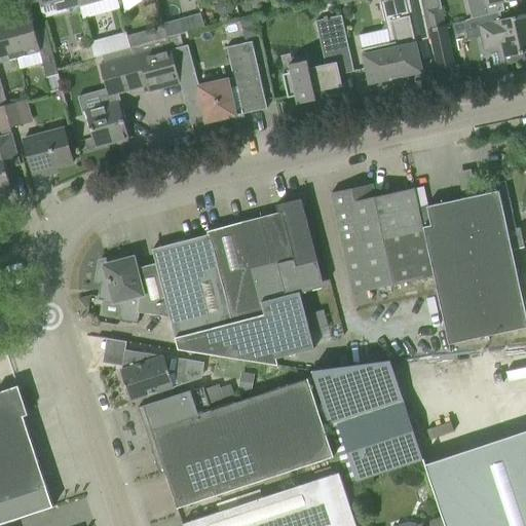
[(77,0),(37,0),(40,7),(64,0),(67,10),(79,7),(77,0)]
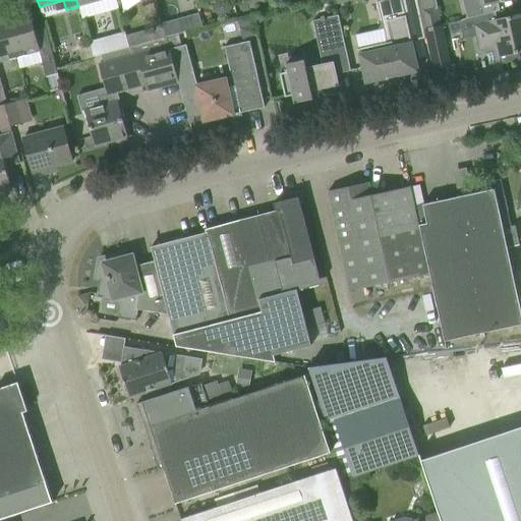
[(364,81),(364,82),(364,83),(418,71),(418,70),(417,70),(406,20),(421,17),(419,11),(416,0),(384,0),(377,2),(382,25),(383,25),(383,22),(386,21),(391,42),(357,50),(357,51),(358,51),(364,81)]
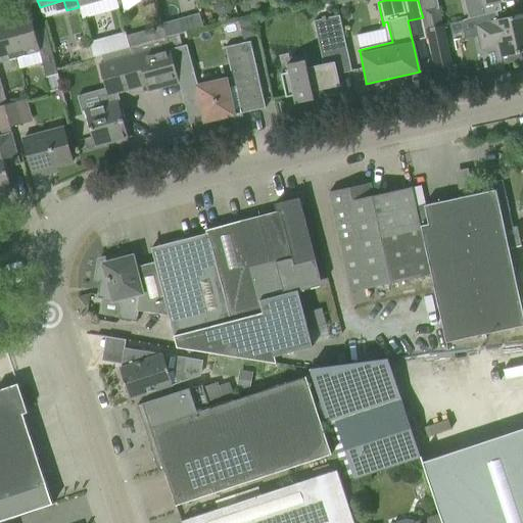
[(418,0),(421,11),(423,17),(425,30),(426,30),(441,26),(437,8),(438,7),(436,0),(418,0)]
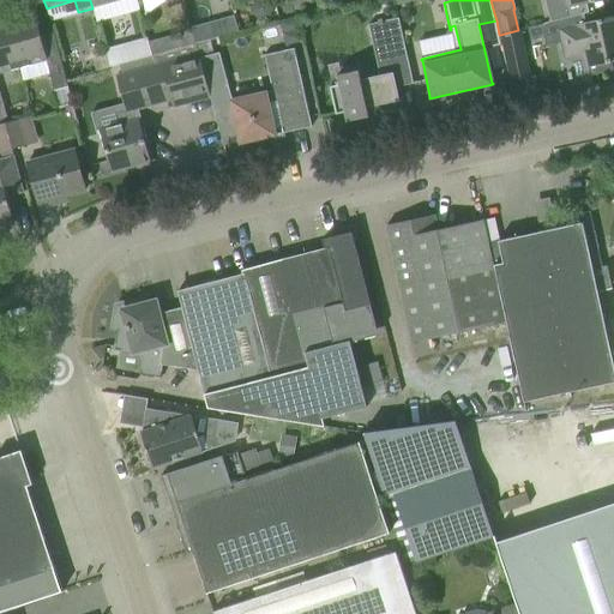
[(548,0),(554,22),(565,18),(588,13),(585,4),(599,0),(548,0)]
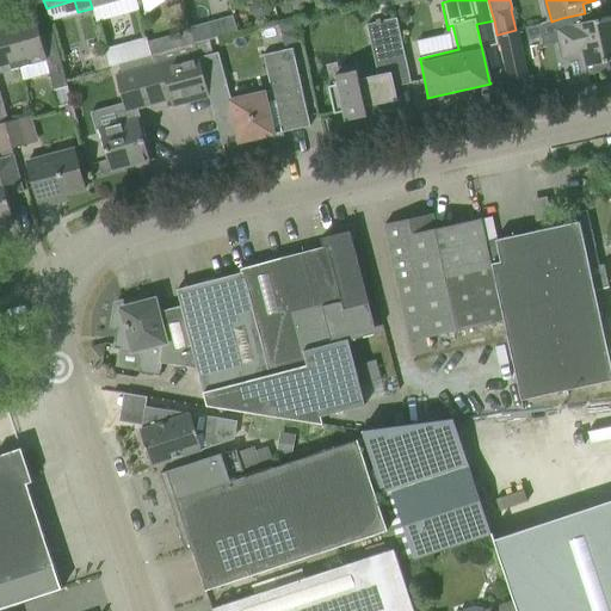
[(610,10),(596,14),(597,20),(555,30),(562,57),(580,54),(585,75),(608,71),(606,63),(610,61),(610,10)]
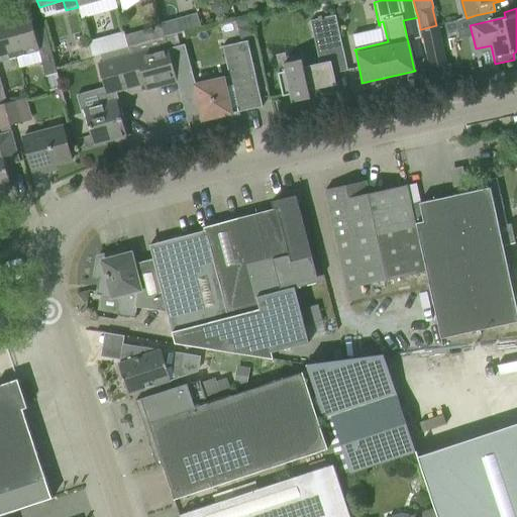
[(249,15),(236,18),(241,38),(254,35),(249,15)]
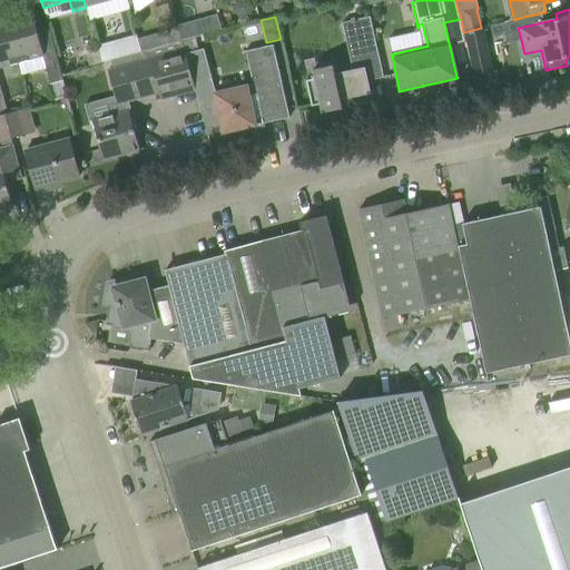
[(383,78),(369,17),(353,21),(352,17),(350,18),(351,21),(342,23),(352,70),(334,75),(332,66),(312,70),(314,79),(305,81),(311,107),(320,105),(322,114),(342,109),(340,100),(370,94),(367,81),(383,78)]
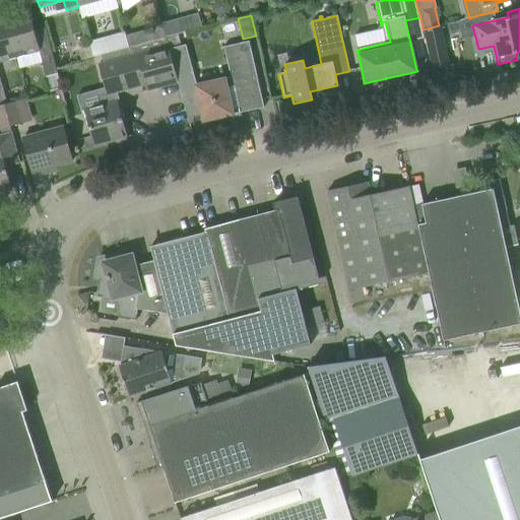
[(7,22),(17,57),(20,68),(42,63),(46,76),(57,73),(45,26),(34,29),(29,16),(7,22)]
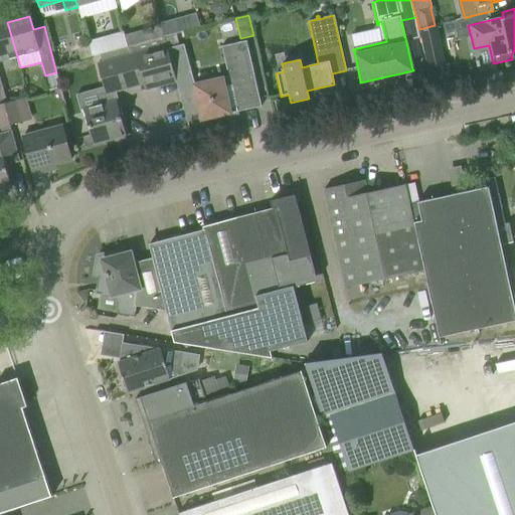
[(0,61),(17,56),(7,22),(0,23),(0,61)]
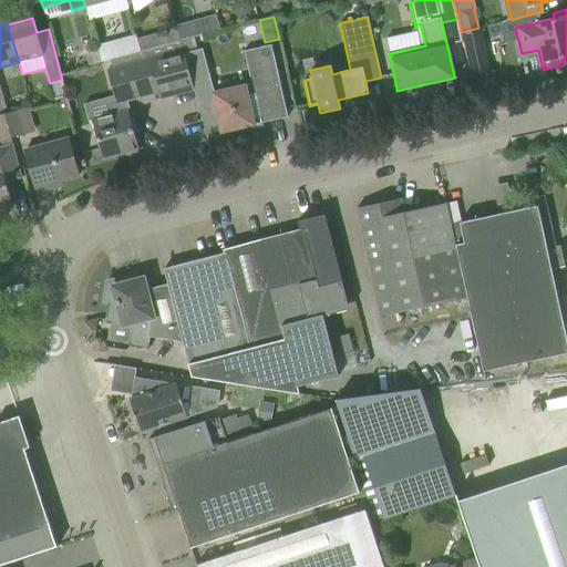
[(488,72),(480,28),(478,28),(462,32),(471,75),(488,72)]
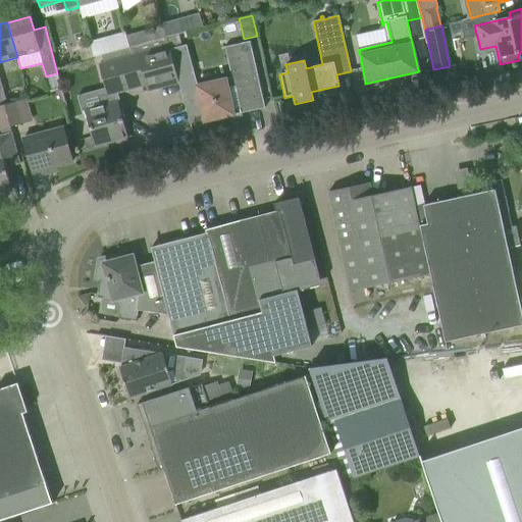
[(165,38),(163,29),(151,32),(153,41),(165,38)]
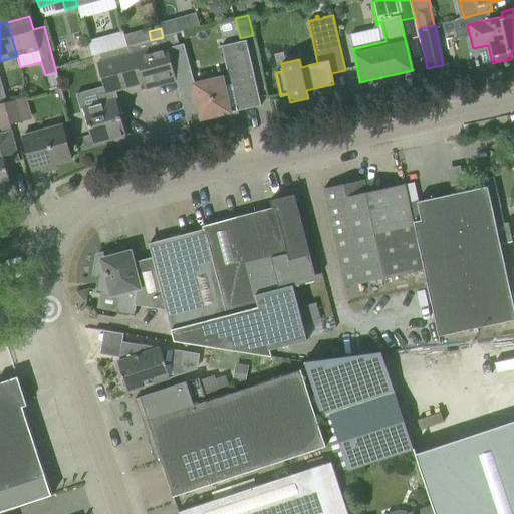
[(126,47),(123,35),(123,32),(87,42),(88,46),(91,57),(126,47)]
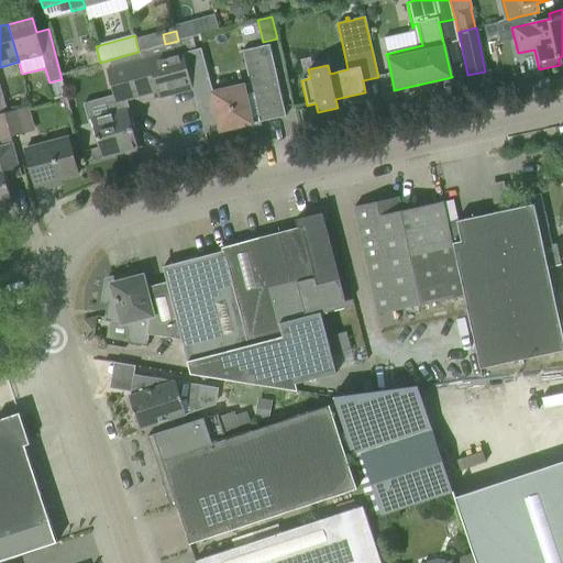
[(203,51),(184,57),(192,89),(197,107),(213,102),(220,131),(286,117),(269,45),(242,51),(250,84),(216,92),(203,51)]
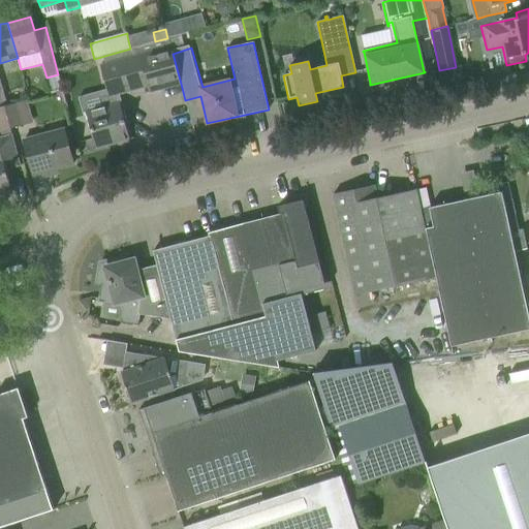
[(130,143),(125,124),(127,124),(119,94),(147,86),(149,92),(181,84),(173,54),(170,47),(100,66),(107,96),(101,97),(104,107),(86,113),(95,149),(122,142),(123,145),(130,143)]
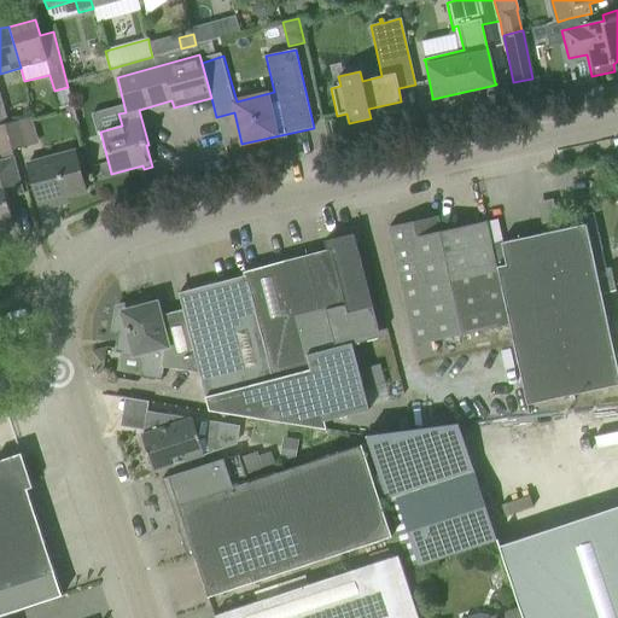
[(106,56),(94,59),(97,73),(110,69),(106,56)]
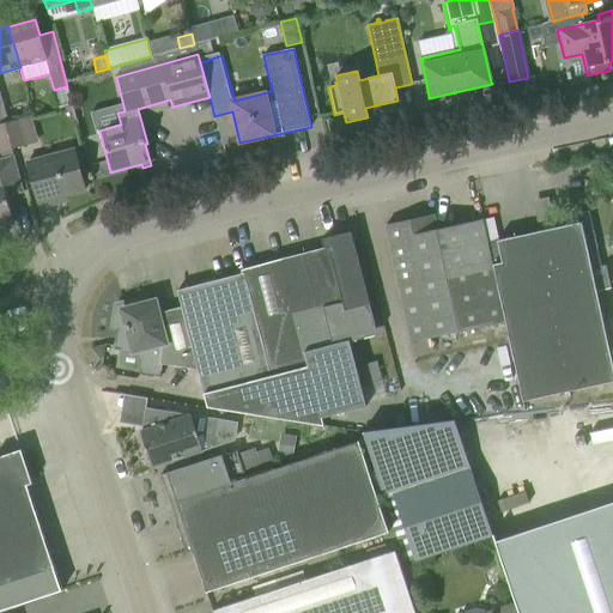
[(0,125),(0,152),(28,145),(20,120),(0,125)]
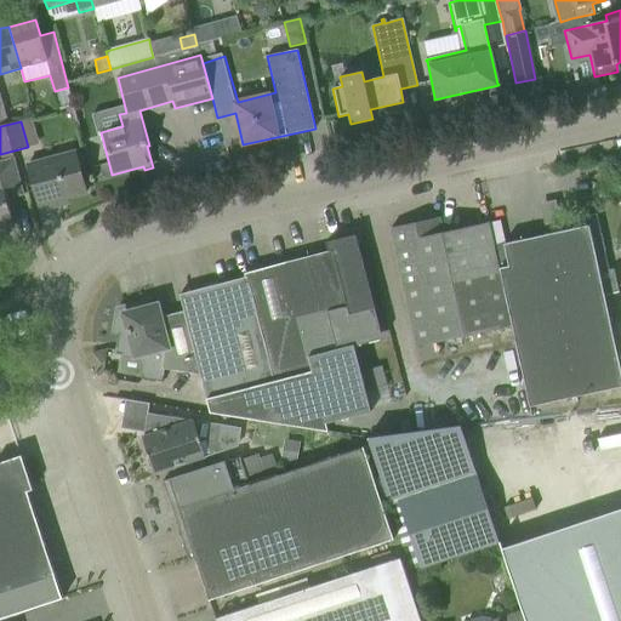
[(56,200),(86,192),(77,153),(27,166),(39,210),(57,205),(56,200)]
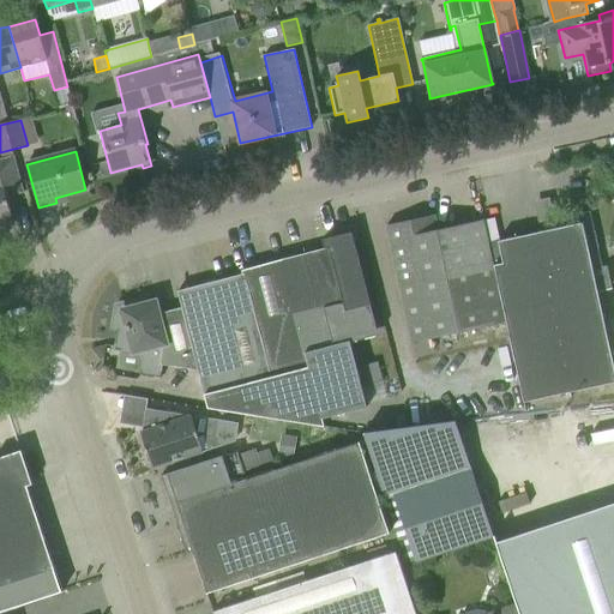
[(0,227),(13,223),(6,197),(22,192),(12,157),(0,161),(0,227)]
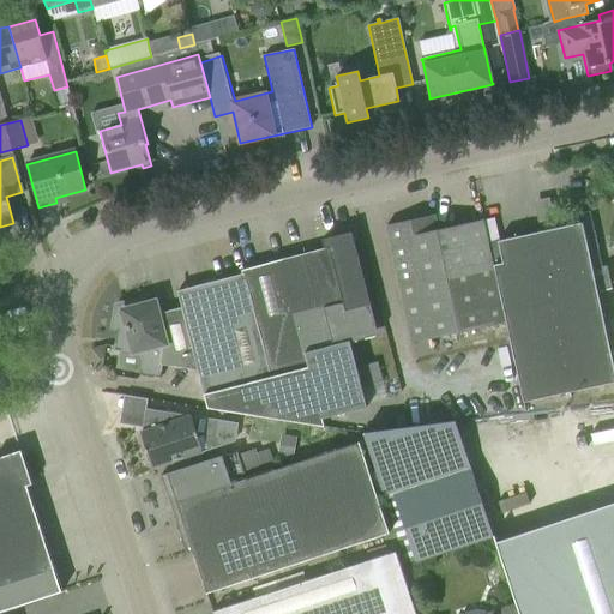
[(553,220),(555,229),(541,232),(552,277),(593,269),(593,270),(602,268),(589,211),(553,220)]
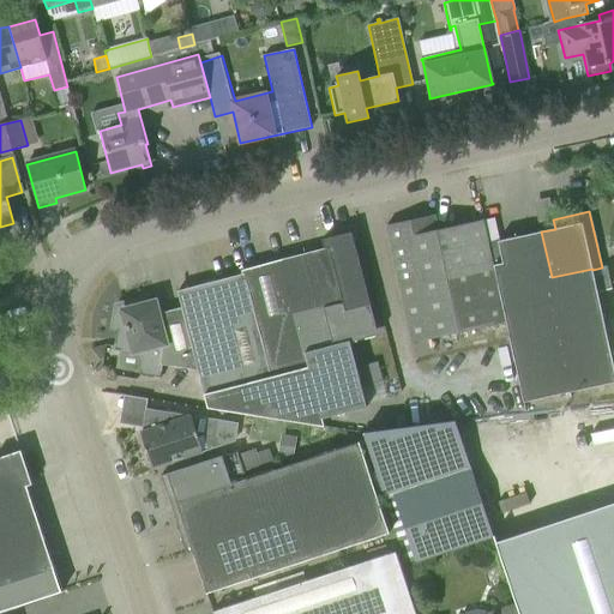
[(411,343),(451,335),(428,232),(425,217),(386,226),(411,343)]
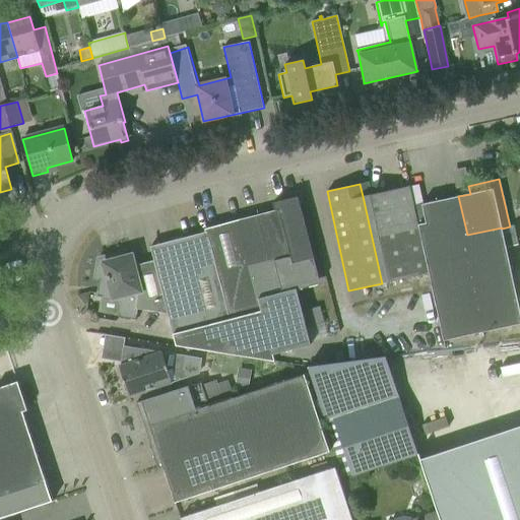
[(382,283),(428,273),(413,206),(409,186),(363,196),(382,283)]
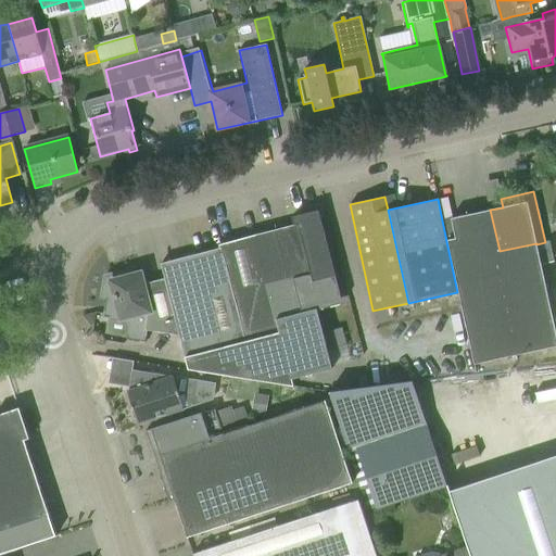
[(555,346),(555,335),(536,244),(536,243),(500,251),(490,210),(442,220),(457,292),(459,298),(475,365),(555,346)]
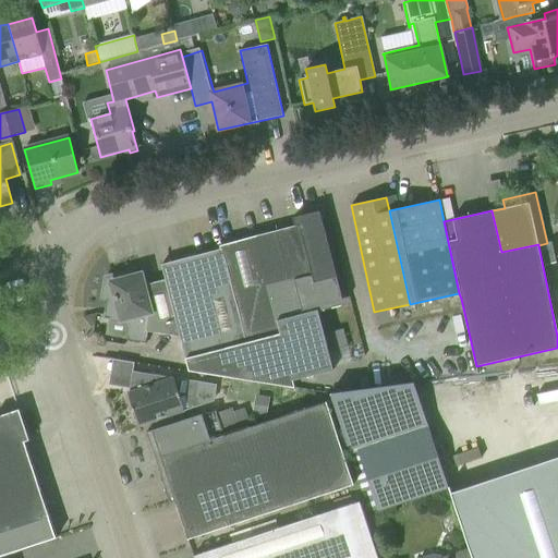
[(303,216),(292,218),(294,226),(300,225),(312,273),(294,277),(304,315),(317,312),(343,304),(322,219),(305,223),(303,216)]
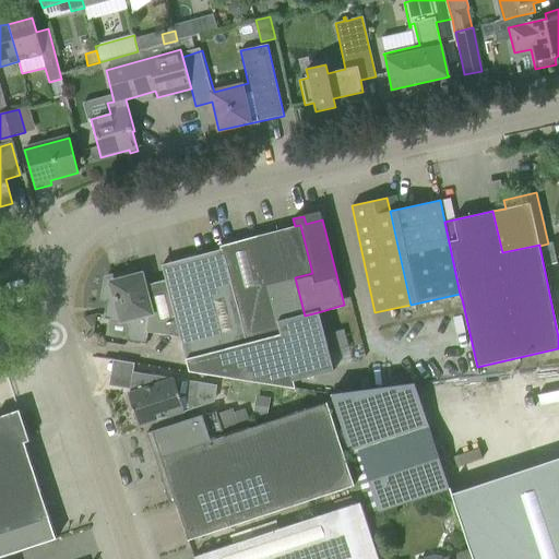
[(191,257),(162,265),(164,273),(165,280),(180,336),(186,359),(189,371),(223,377),(257,382),(295,388),(293,380),(333,371),(318,312),(305,316),(295,277),(312,273),(300,225),(295,226),(254,237),(266,284),(234,293),(222,249),(191,257)]
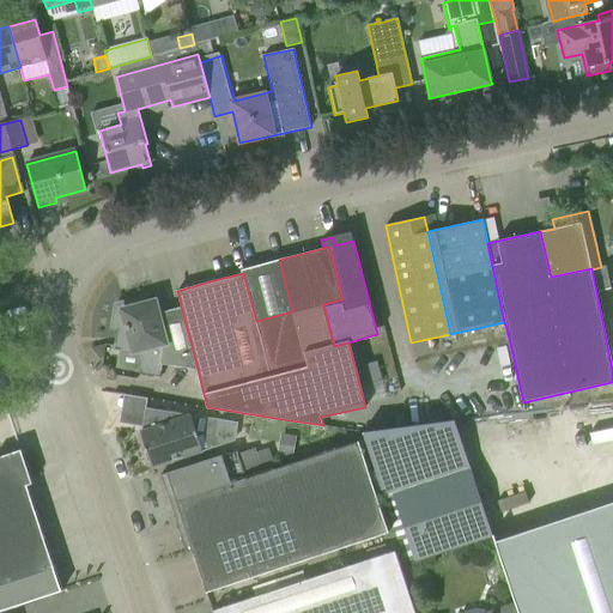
[(111,304),(109,329),(115,329),(113,349),(144,352),(139,375),(159,378),(162,364),(178,366),(198,369),(181,307),(159,313),(155,296),(150,297),(149,295),(147,296),(111,304)]
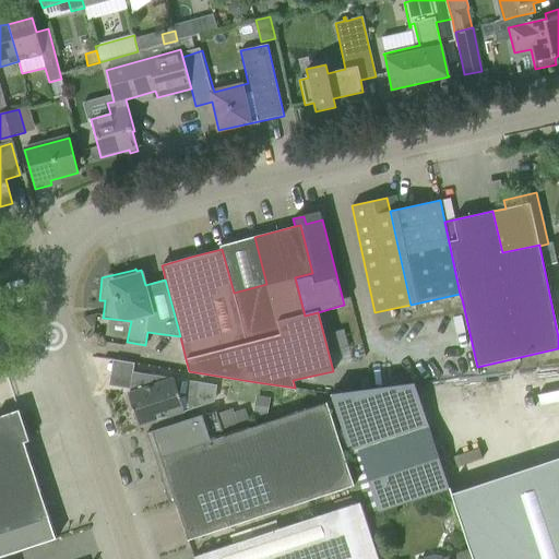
[(343,331),(324,335),(329,353),(347,348),(343,331)]
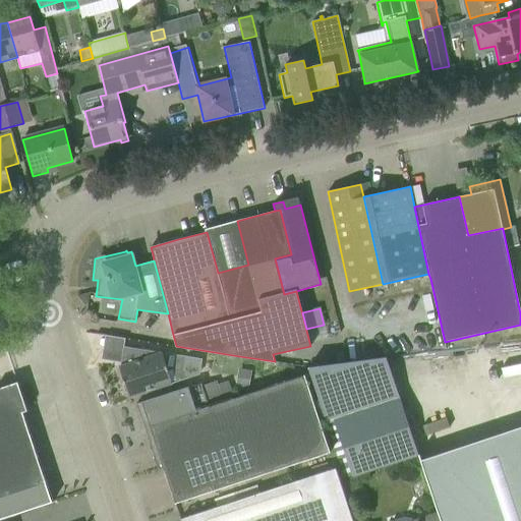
[(184,380),(181,369),(169,367),(171,354),(123,347),(120,366),(119,366),(129,398),(184,380)]
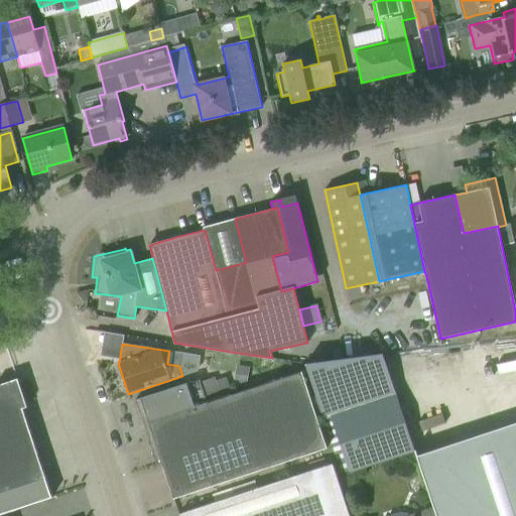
[(305,365),(323,417),(394,393),(381,358),(305,365)]
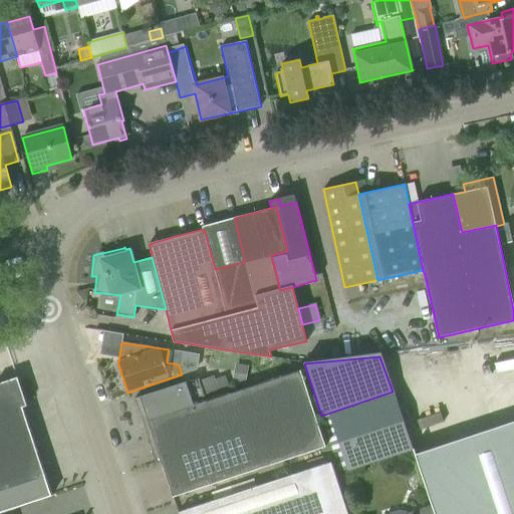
[(235,363),(232,381),(245,383),(248,365),(235,363)]
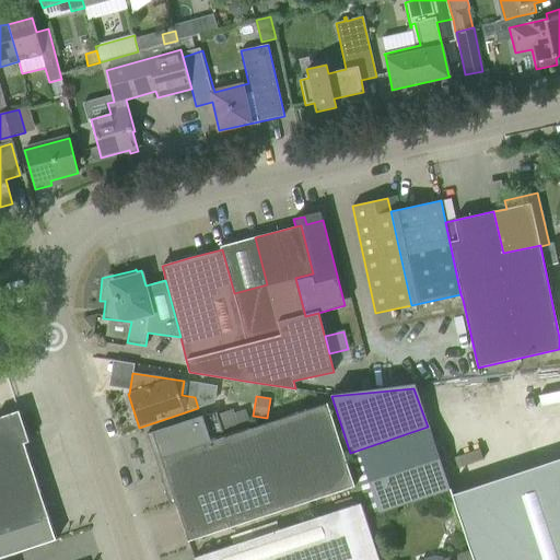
[(354,487),(329,411),(327,404),(238,432),(224,438),(217,415),(216,411),(146,434),(156,468),(168,503),(170,505),(176,503),(188,541),(209,535),(354,487)]
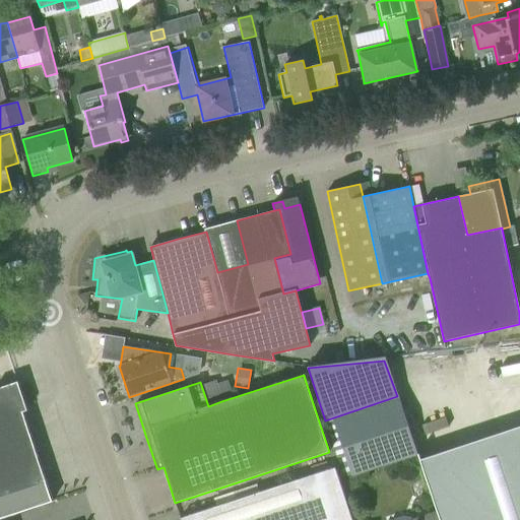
[(221,401),(215,381),(201,385),(208,406),(221,401)]
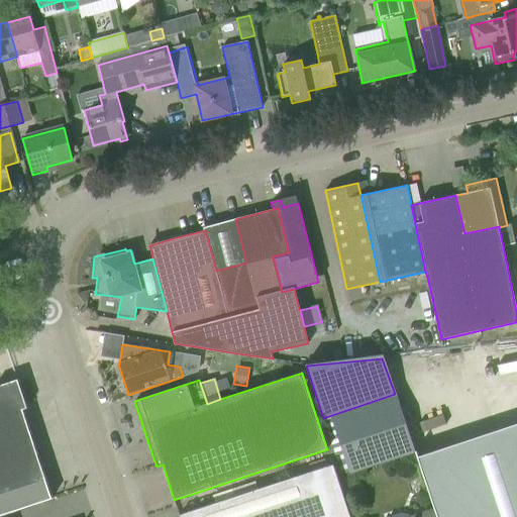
[(0,515),(52,499),(14,386),(0,390),(0,515)]
